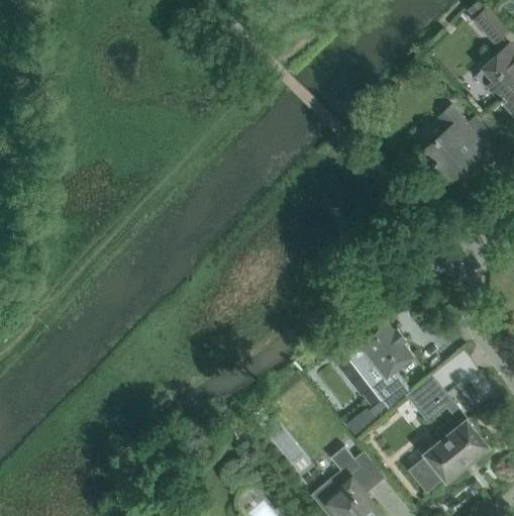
[(472,20),(482,32),(492,43),(509,28),(489,6),(472,20)]
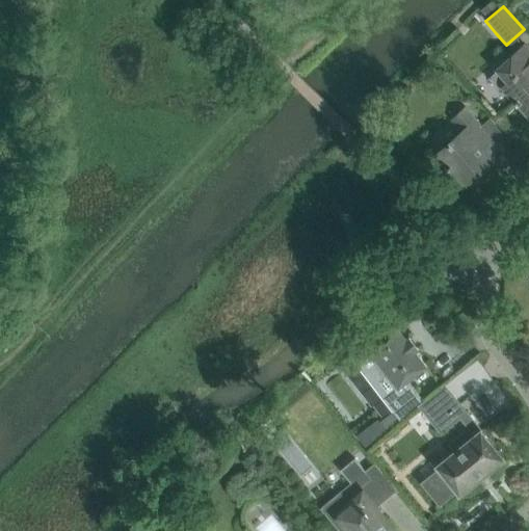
[(513,103),(511,105),(514,107),(517,106),(525,116),(528,112),(528,56),(522,48),(496,71),(507,83),(501,88),(513,103)]
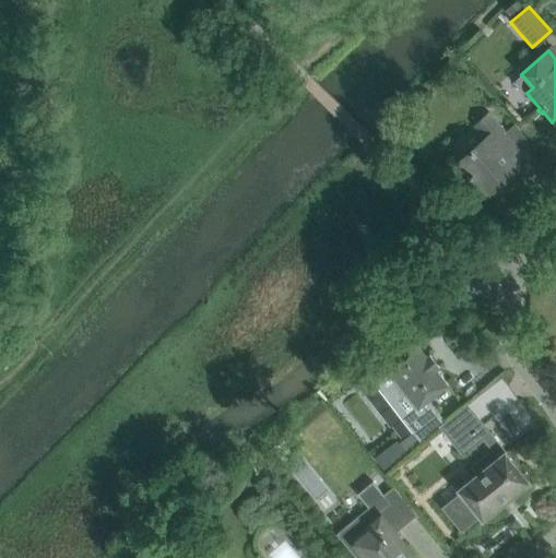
[(472,127),(483,140),(457,164),(469,177),(468,178),(471,182),(472,180),(486,197),(507,177),(501,170),(519,154),(518,152),(528,143),(511,126),(501,134),(485,116),(472,127)]
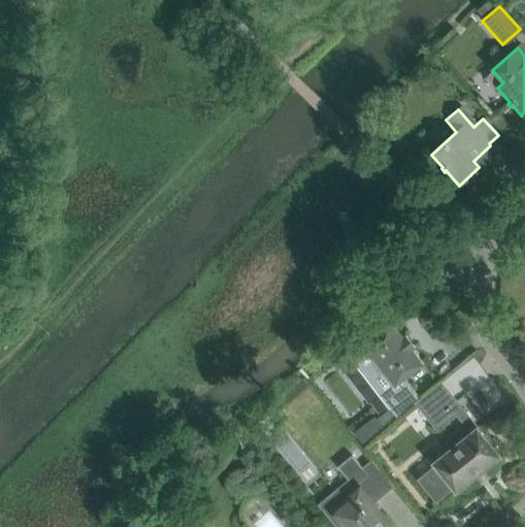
[(390,324),(361,346),(371,359),(363,365),(373,379),(382,373),(390,385),(376,395),(388,408),(394,417),(417,399),(401,380),(421,364),(390,324)]
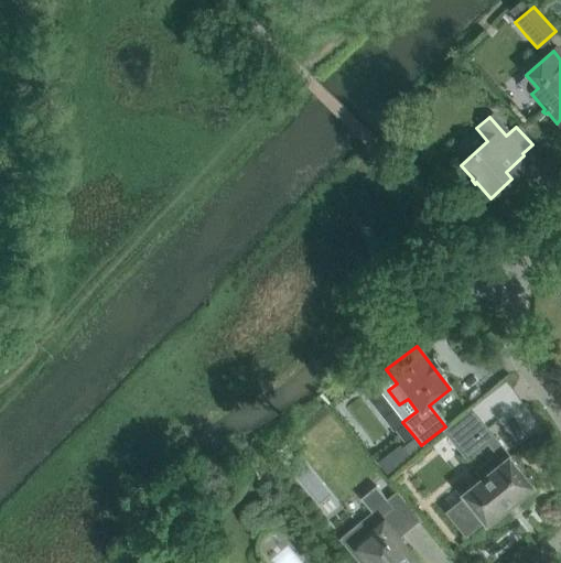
[(440,432),(452,447),(481,424),(468,409),(440,432)]
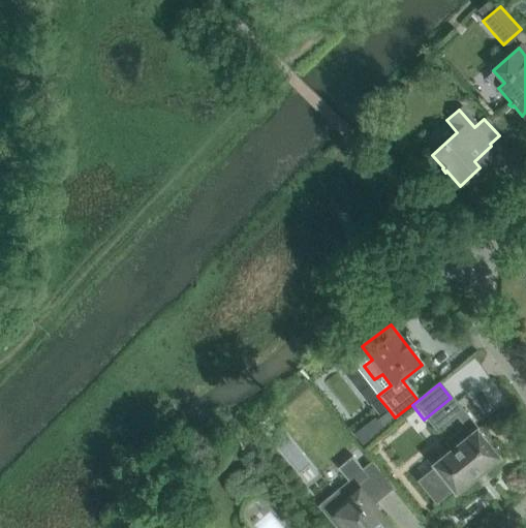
[(372,421),(353,436),(361,445),(379,431),(372,421)]
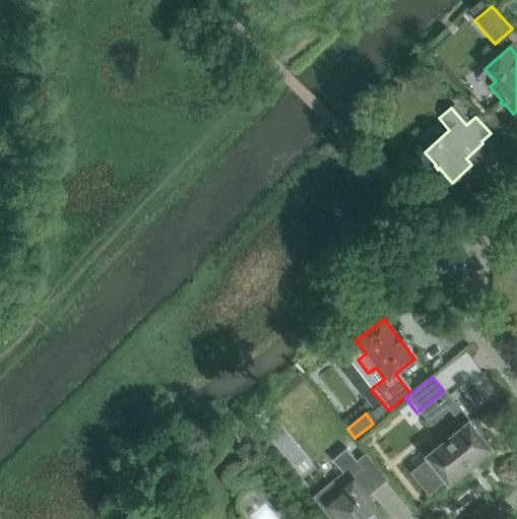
[(427,459),(410,473),(427,495),(444,480),(447,484),(491,450),(468,422),(460,428),(442,443),(425,457),(427,459)]
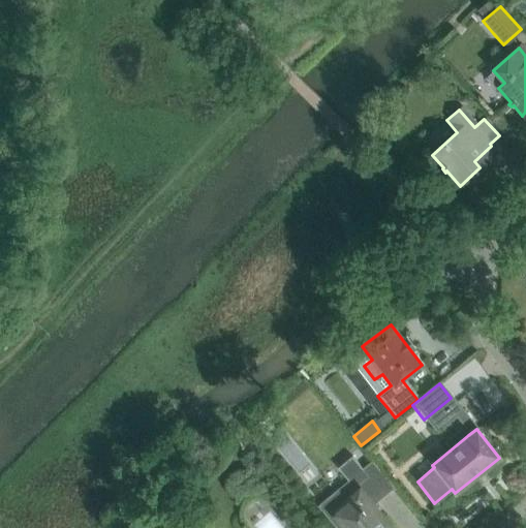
[(346,483),(352,489),(356,487),(367,477),(350,457),(336,469),(346,483)]
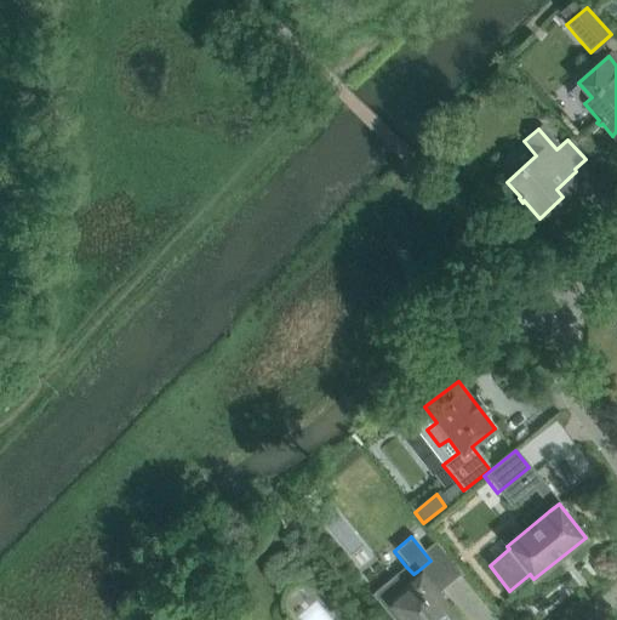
[(406,567),(371,596),(390,619),(456,619),(417,572),(413,574),(406,567)]
